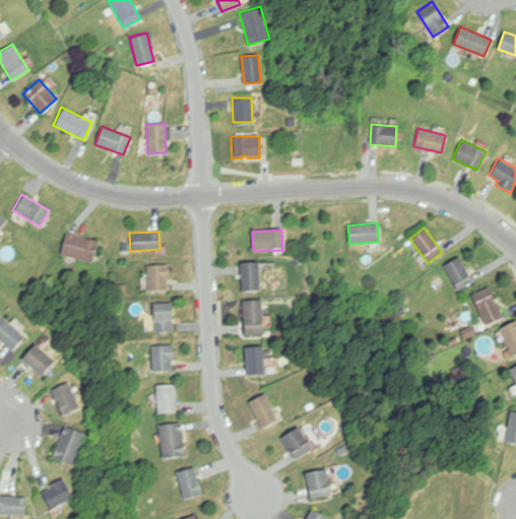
[(98,241),(65,233),(59,254),(91,263),(98,241)]
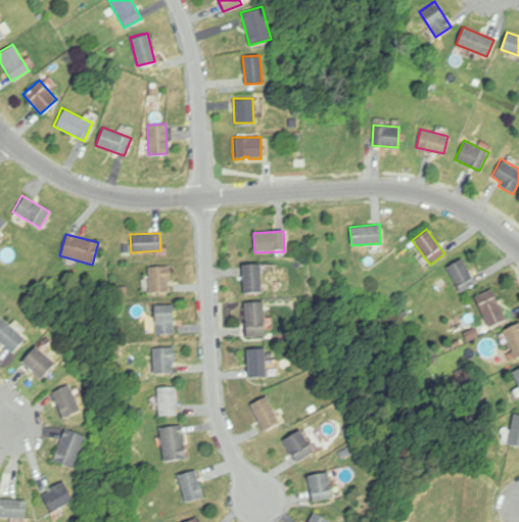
[(474,283),(462,259),(446,268),(459,291),(474,283)]
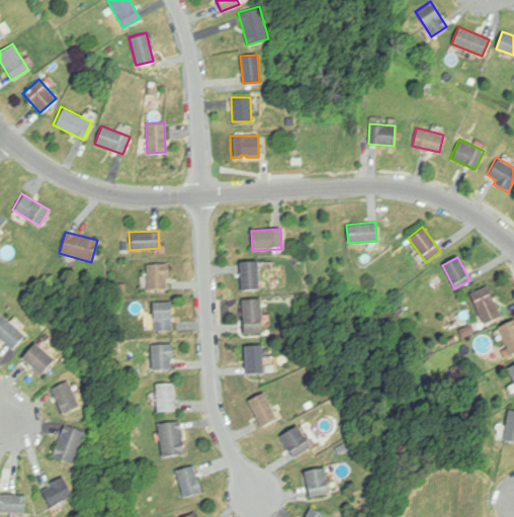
[(144,263),(167,262),(168,278),(165,278),(166,289),(145,290),(144,263)]
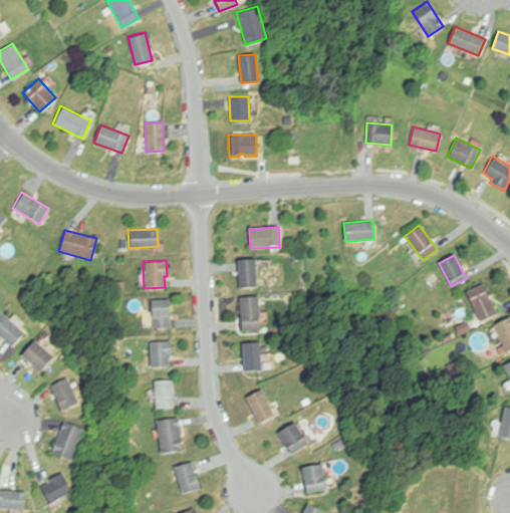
[(254,260),(236,261),(238,288),(255,287),(254,260)]
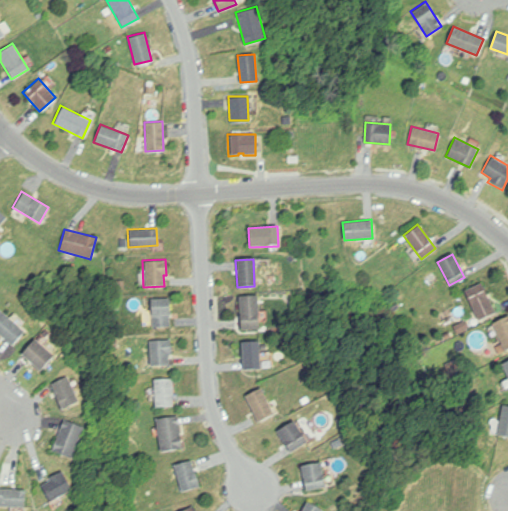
[(480,282),(464,289),(477,319),(493,312),(480,282)]
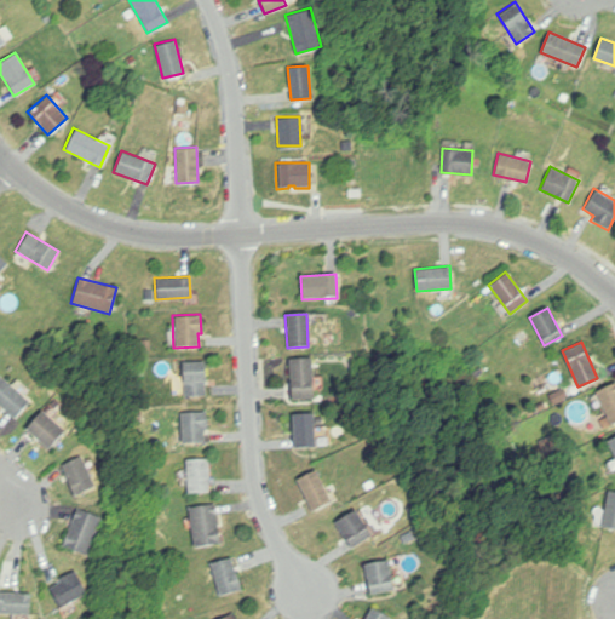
[(287,359),(312,357),(314,397),(289,400),(287,359)]
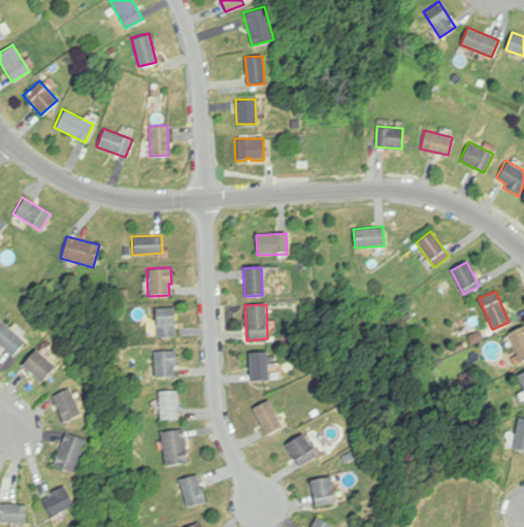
[(154,307),(173,306),(174,325),(173,325),(174,337),(155,338),(154,307)]
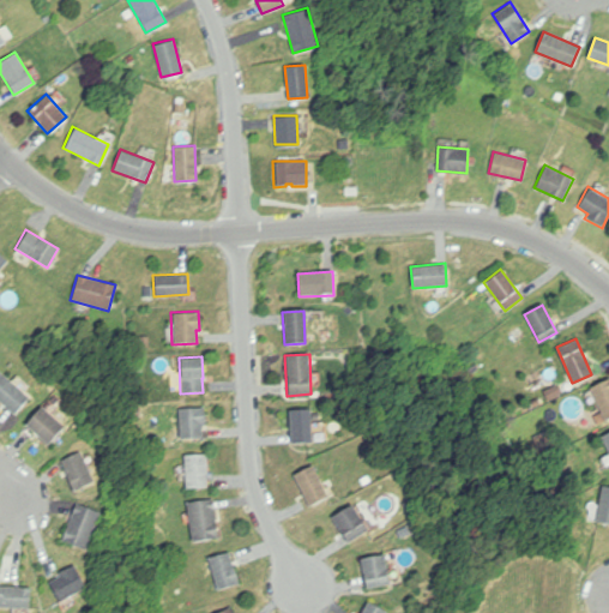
[(0,401),(14,414),(29,396),(0,372),(0,401)]
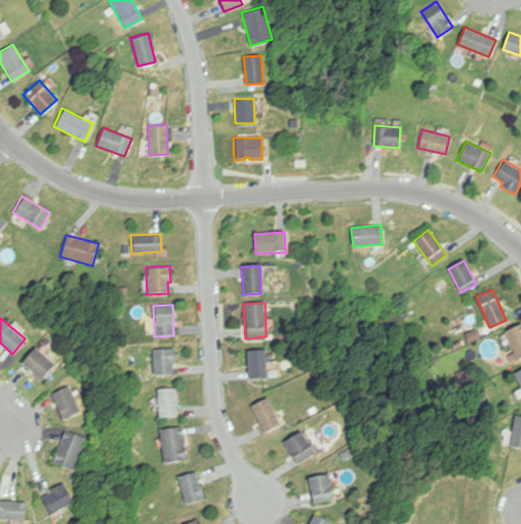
[(520,358),(520,324),(520,323),(504,332),(519,360),(520,358)]
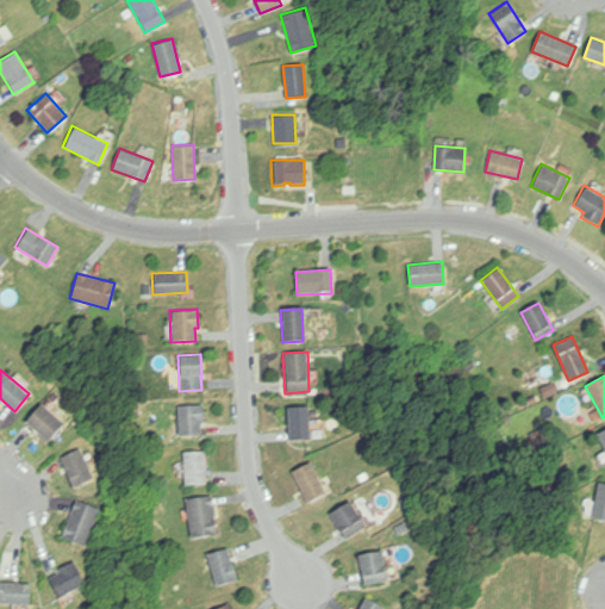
[(24,421),(41,402),(63,422),(47,441),(24,421)]
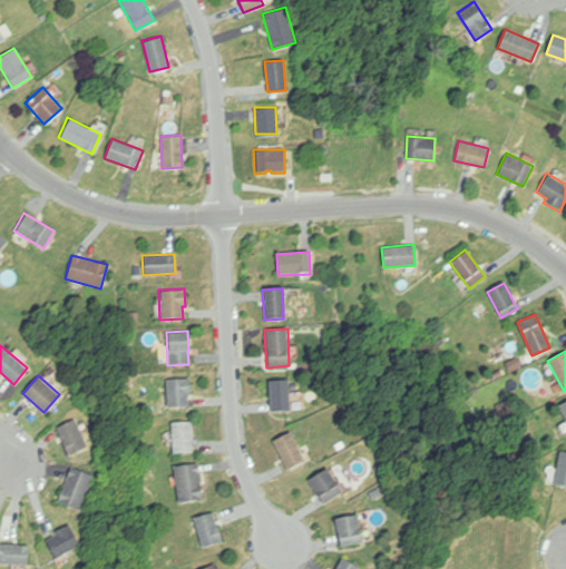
[(163,378),(165,405),(185,404),(185,394),(192,393),(191,375),(163,378)]
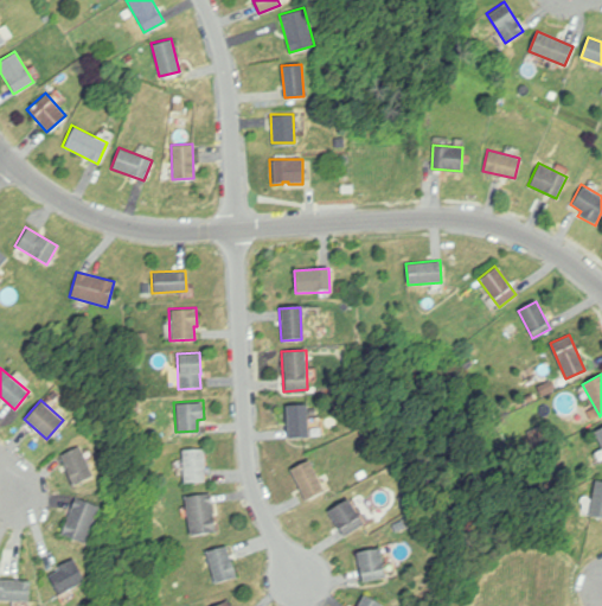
[(286,404),(306,403),(307,438),(287,438),(286,404)]
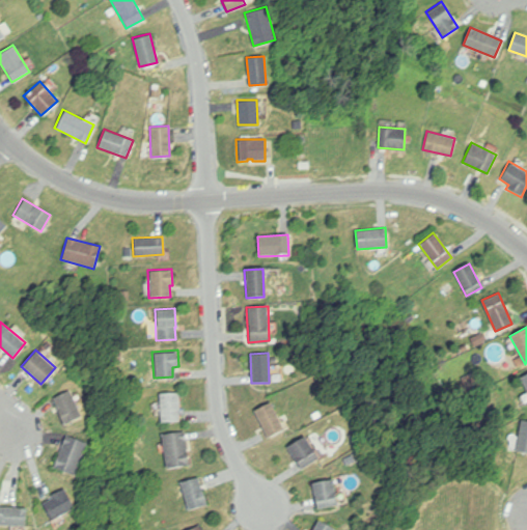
[(68,390),(79,416),(62,423),(51,397),(68,390)]
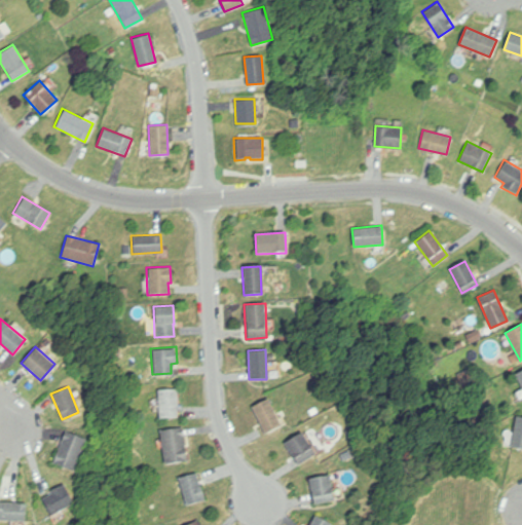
[(176,387),(177,407),(176,407),(176,417),(157,418),(155,389),(176,387)]
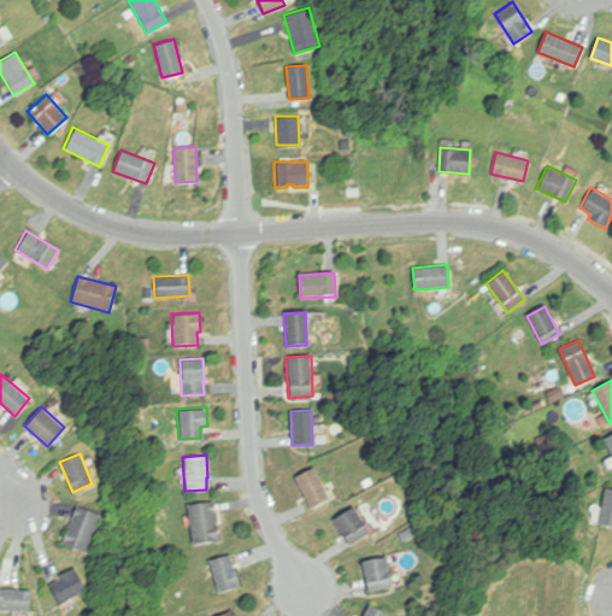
[(329,497),(311,508),(294,476),(312,467),(329,497)]
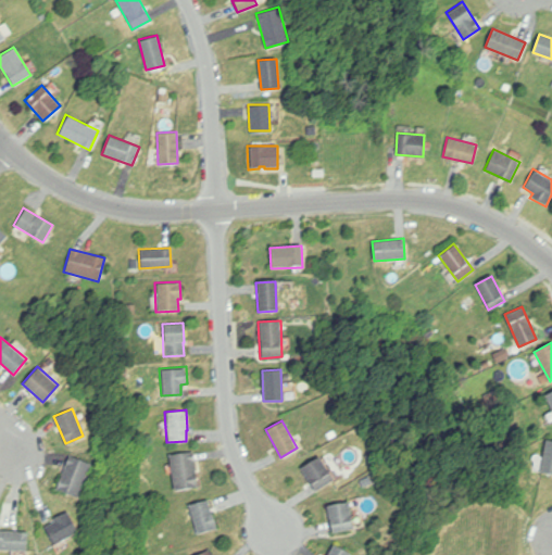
[(544,439),(551,440),(551,475),(539,472),(544,439)]
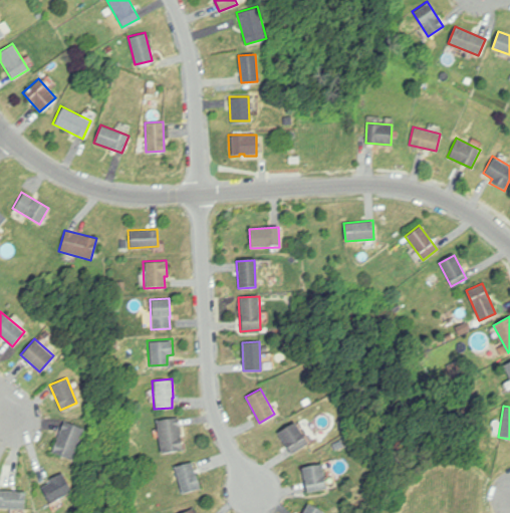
[(179,417),(184,450),(162,453),(157,421),(179,417)]
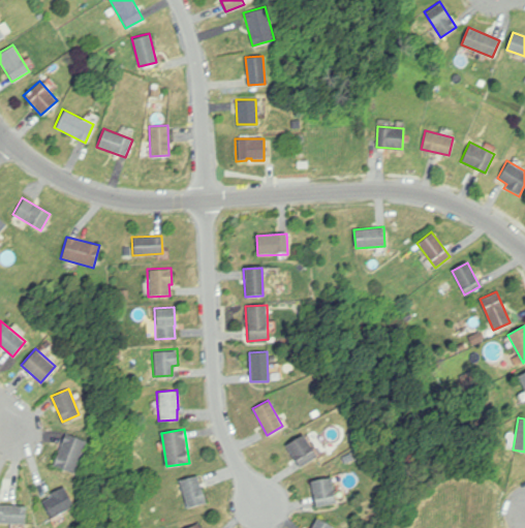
[(64,432),(85,441),(72,474),(51,466),(64,432)]
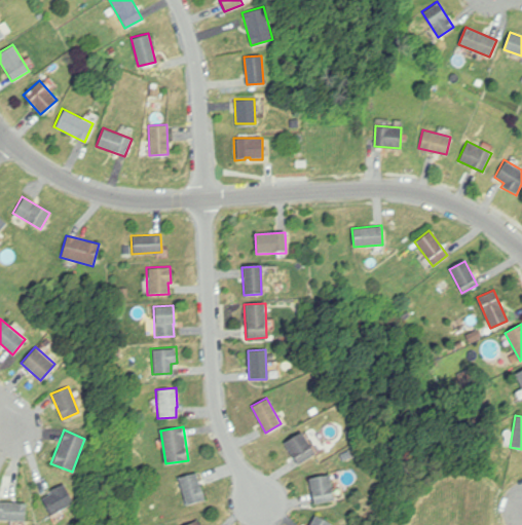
[(284,443),(301,432),(315,453),(297,464),(284,443)]
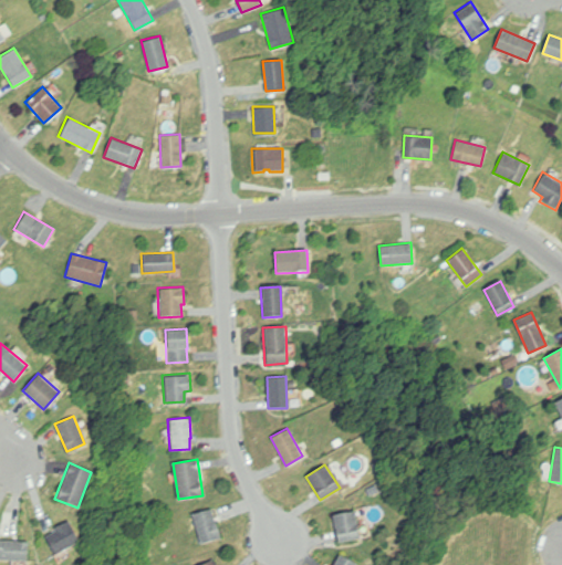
[(190,514),(200,544),(219,537),(210,509),(190,514)]
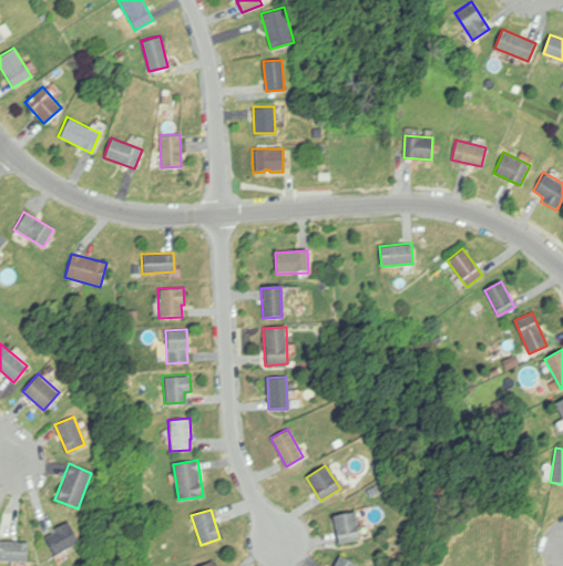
[(333,515),(355,512),(360,541),(338,545),(333,515)]
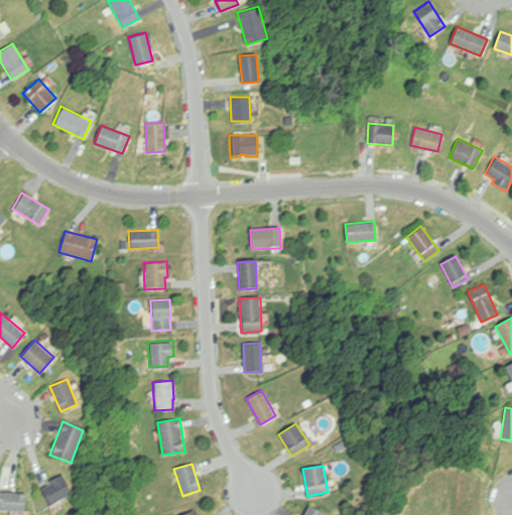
[(41,488),(49,484),(47,480),(61,473),(72,493),(48,504),(41,488)]
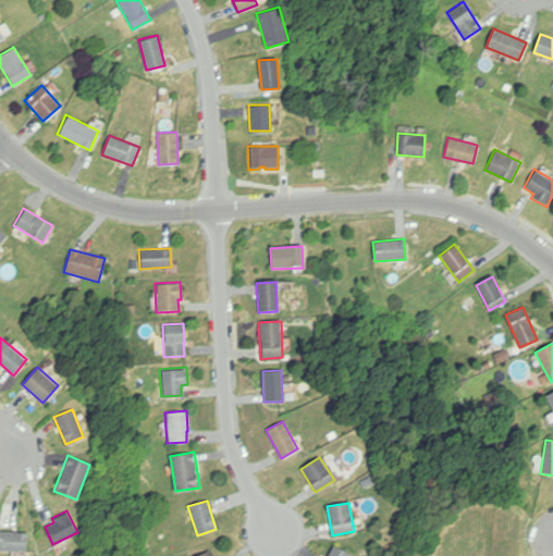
[(0,530),(26,532),(25,552),(0,550),(0,530)]
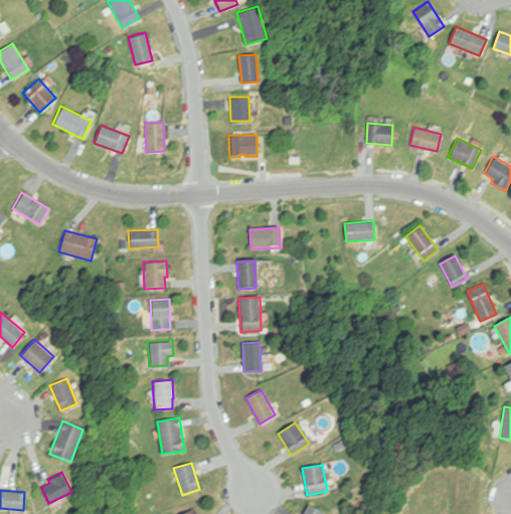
[(302,513),(308,504),(324,513),(323,513),(302,513)]
